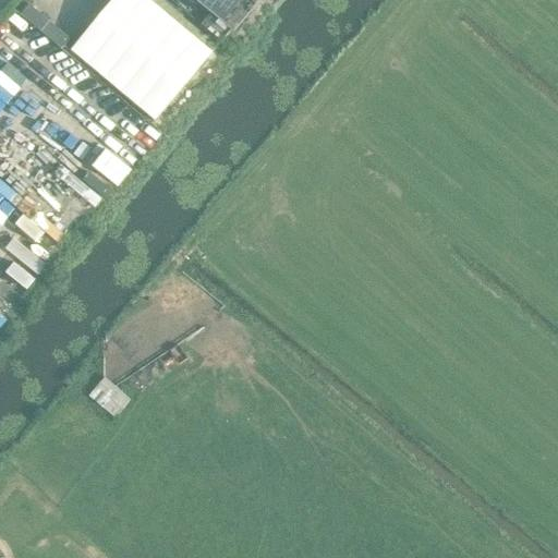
[(148,0),(113,0),(72,50),(156,121),(213,53),(148,0)]
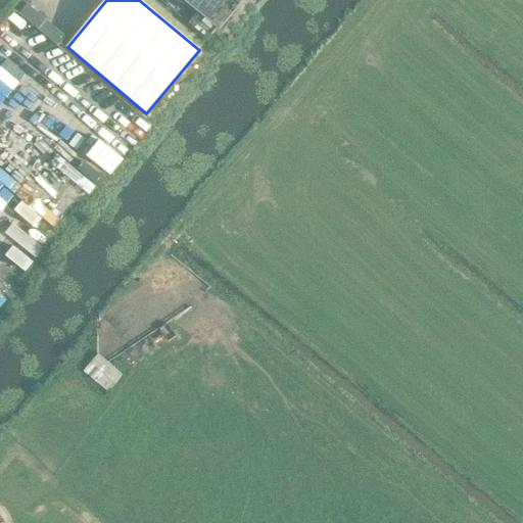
[(182,0),(218,30),(241,0),(182,0)]
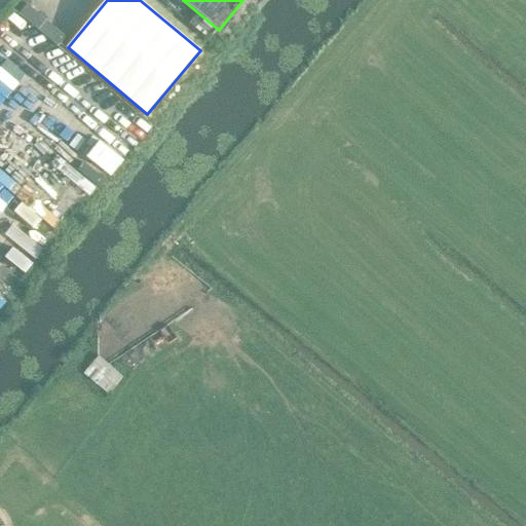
[(31,2),(24,12),(62,42),(69,33),(31,2)]
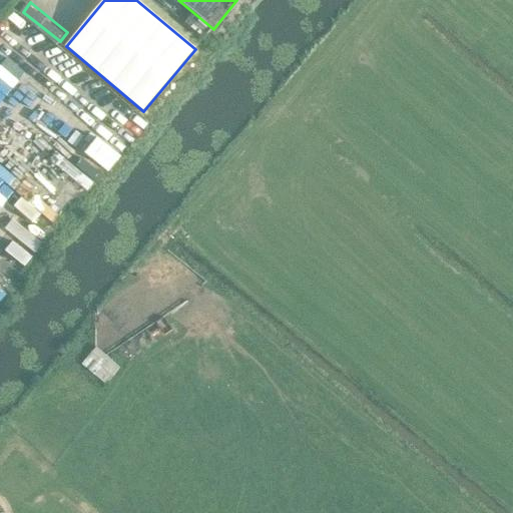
[(512,25),(499,42),(512,53),(512,25)]
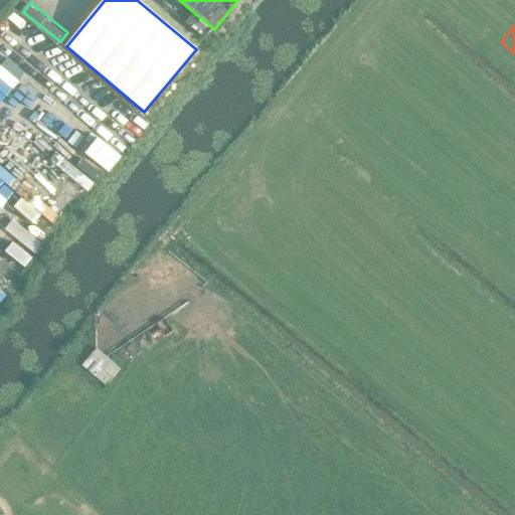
[(121,369),(97,349),(82,365),(106,385),(121,369)]
